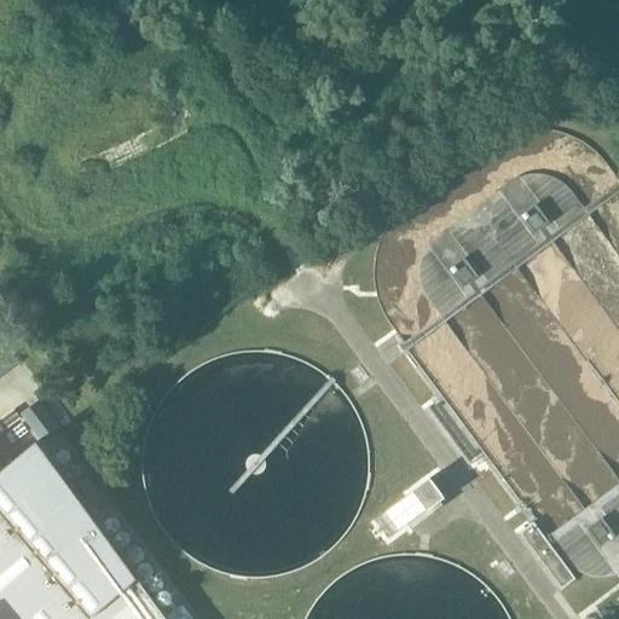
[(550,224),(536,206),(521,217),(536,235),(550,224)]
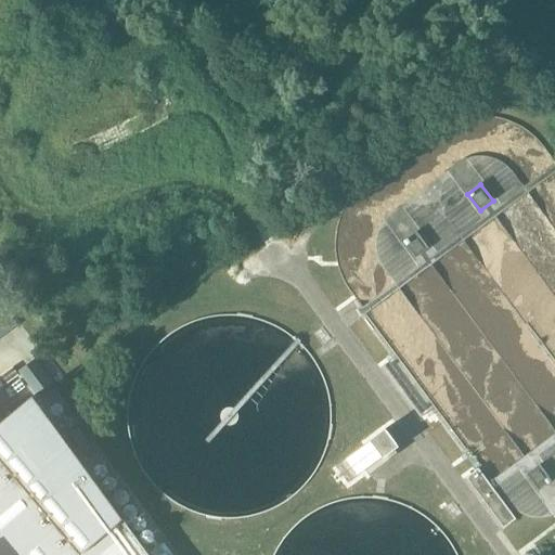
[(429,248),(416,232),(403,242),(415,258),(429,248)]
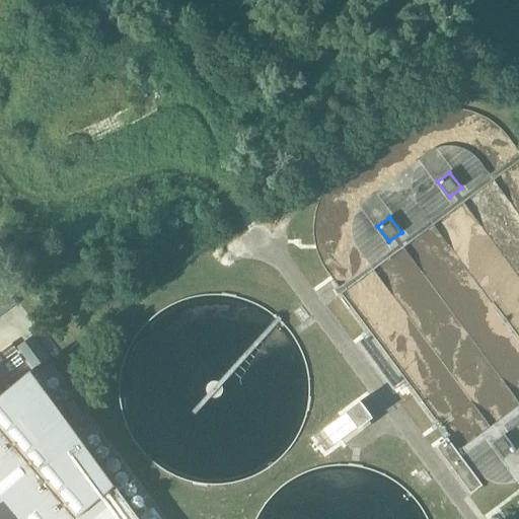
[(0,518),(139,518),(31,371),(1,396),(0,395),(0,518)]
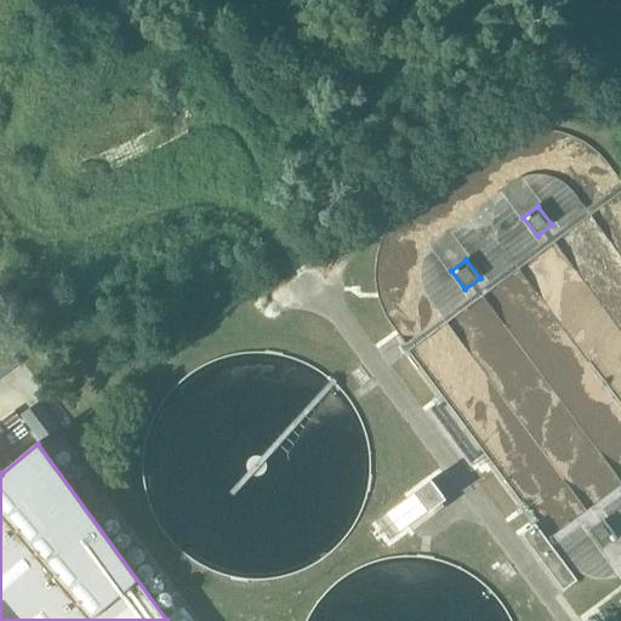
[(448,502),(432,482),(414,495),(429,516),(448,502)]
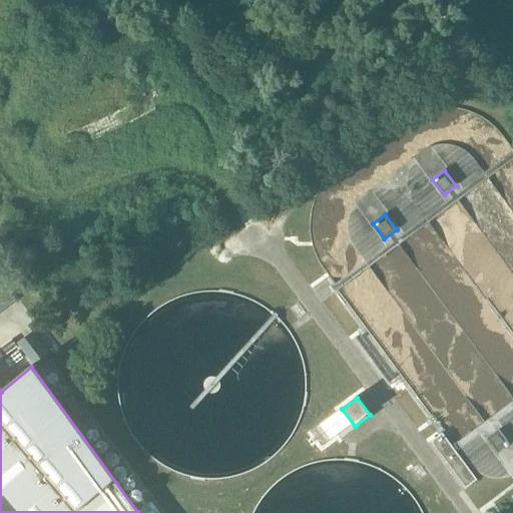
[(511,446),(500,431),(487,440),(499,455),(511,446)]
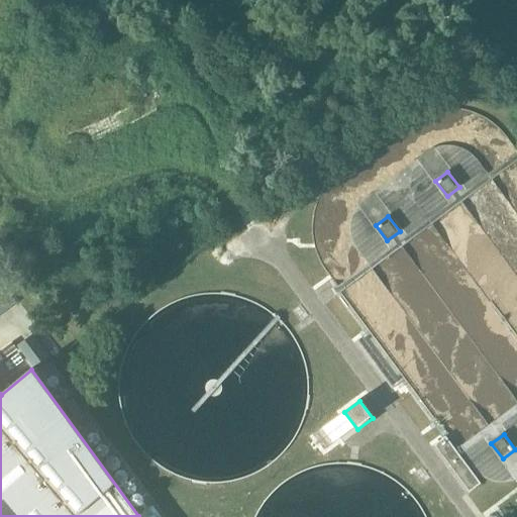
[(446,438),(435,446),(471,494),(482,486),(446,438)]
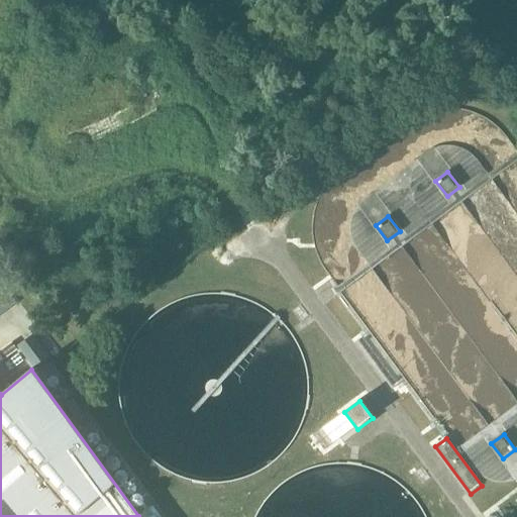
[(160,516),(152,507),(140,516),(160,516)]
